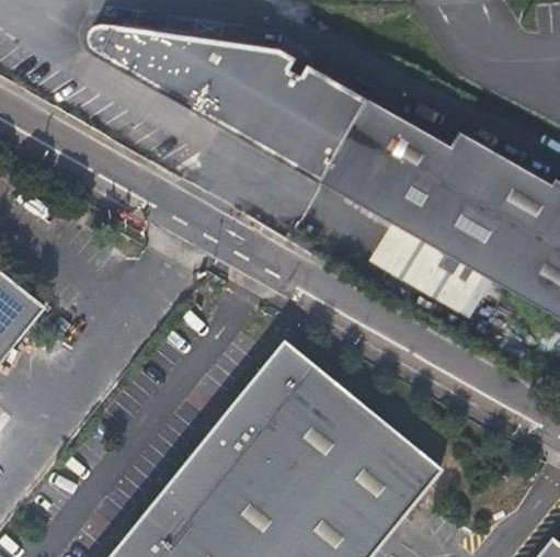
[(296,59),(288,55),(281,49),(128,30),(113,26),(106,26),(100,27),(96,30),(91,34),(89,38),(88,43),(89,49),(93,56),(101,60),(122,72),(135,79),(559,310),(559,206),(450,146),(311,68),(306,76),(290,67),(296,59)]
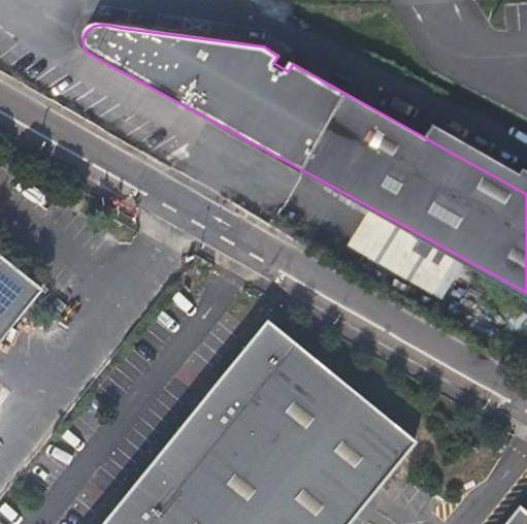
[(526,171),(523,169),(521,172),(434,123),(424,137),(526,194),(526,171)]
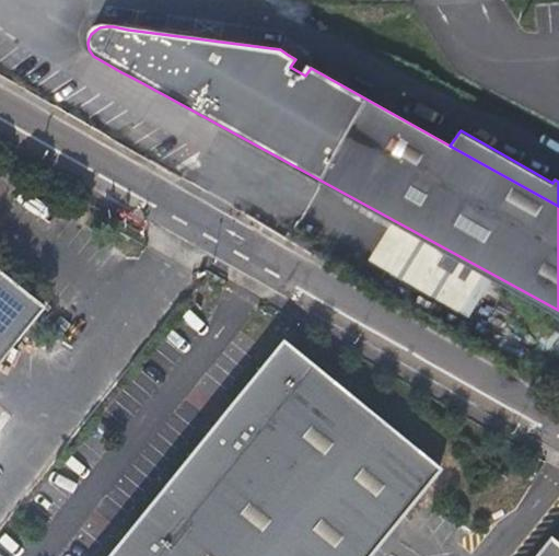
[(0,357),(43,304),(0,269),(0,357)]
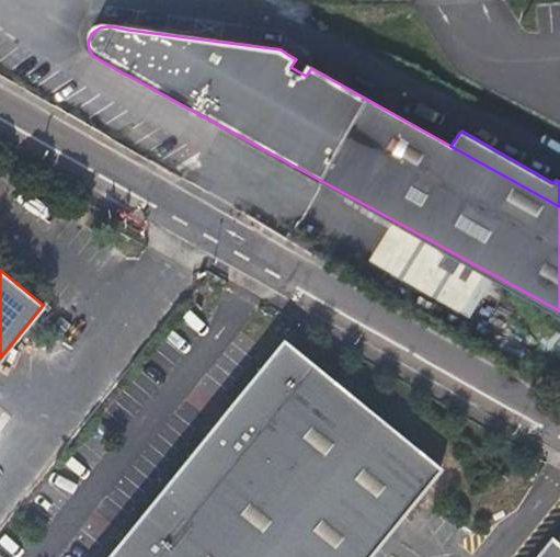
[(369,556),(443,467),(285,339),(105,556),(369,556)]
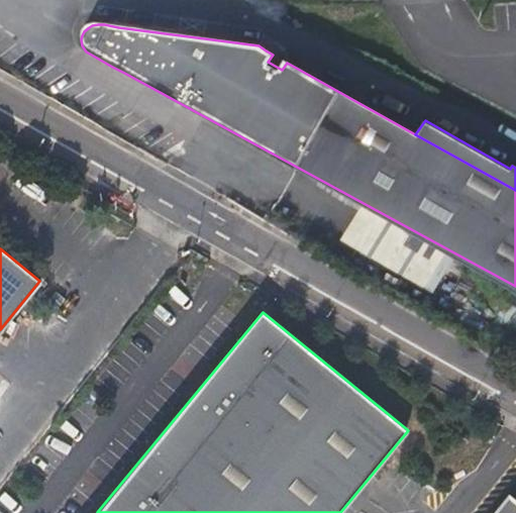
[(420,497),(428,487),(410,471),(402,481),(420,497)]
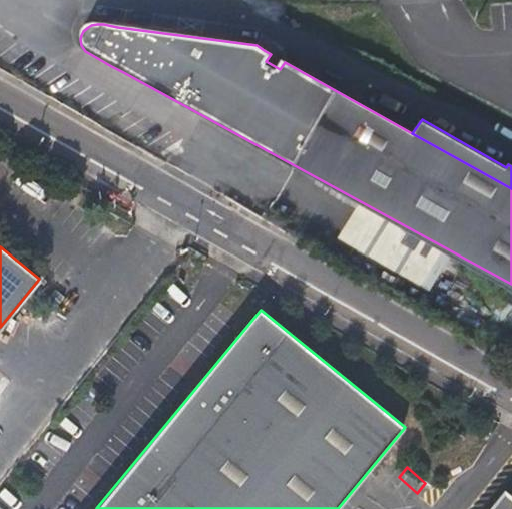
[(511,498),(501,490),(484,508),(511,508),(511,498)]
